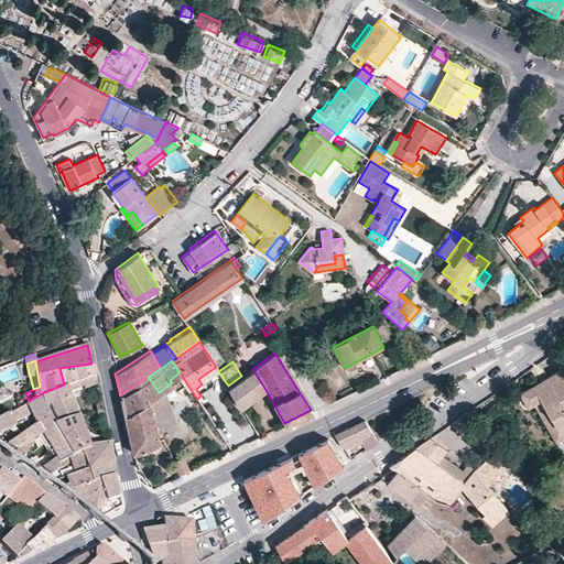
[(93,376),(91,364),(60,368),(64,384),(89,377),(93,376)]
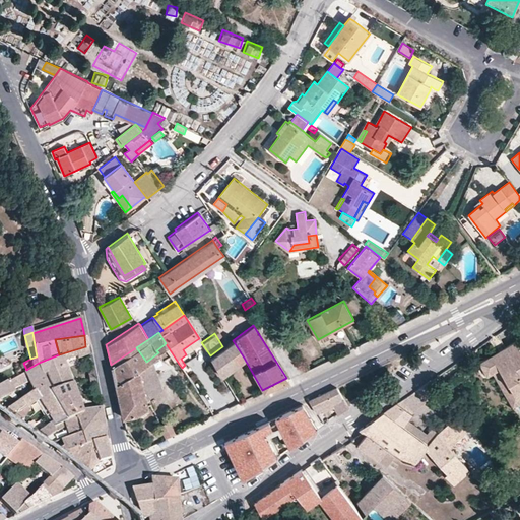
[(491,370),(498,366),(512,391),(519,386),(519,346),(515,338),(479,359),(486,372),(491,370)]
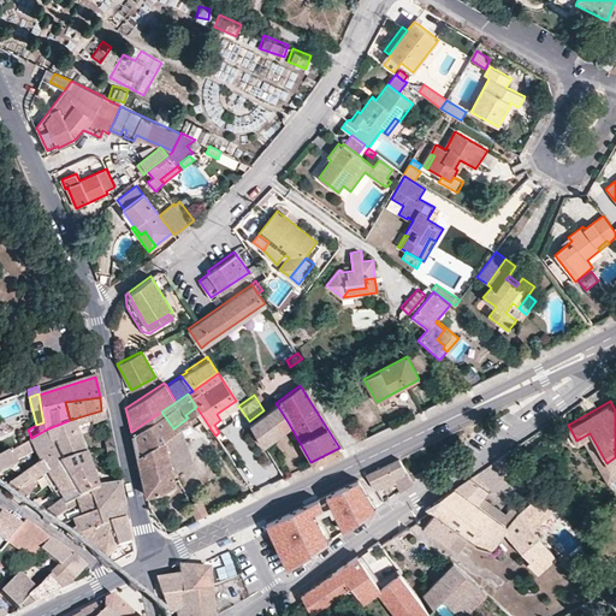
[(276,403),(264,410),(249,421),(248,422),(261,444),(265,442),(289,424),(276,403)]
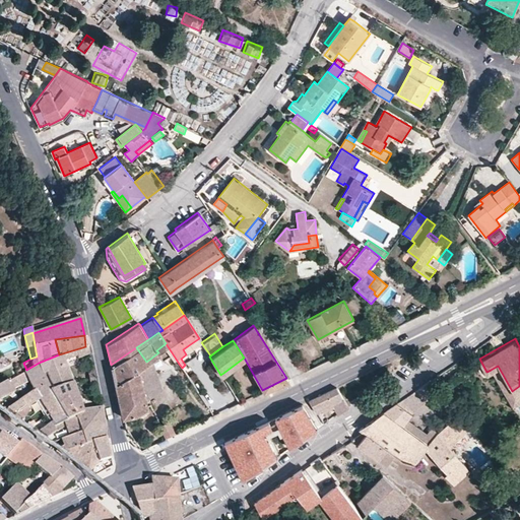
[(183,349),(186,354),(194,349),(190,344),(183,349)]
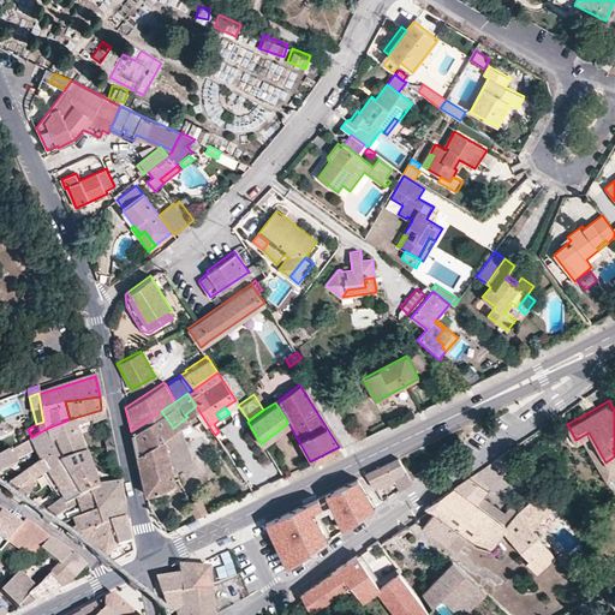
[(49,440),(55,437),(63,458),(59,459),(71,487),(75,496),(76,496),(87,491),(95,488),(94,487),(72,425),(89,421),(89,422),(99,419),(97,411),(70,419),(46,429),(49,440)]
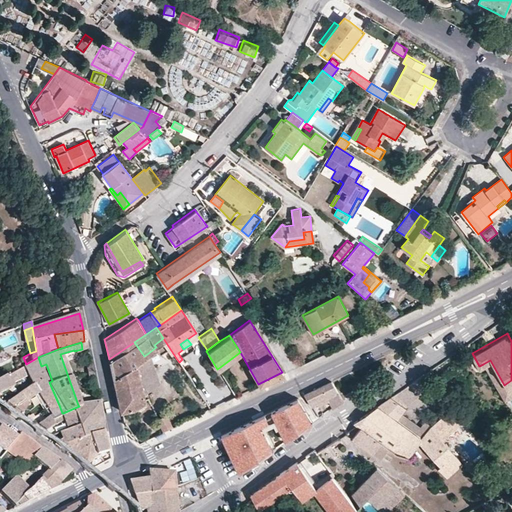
[(144,356),(134,342),(109,359),(113,377),(135,362),(144,356)]
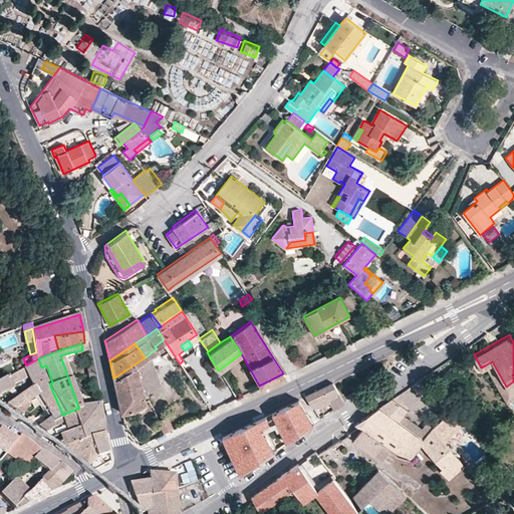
[(145,357),(136,363),(143,392),(158,381),(148,355),(145,357)]
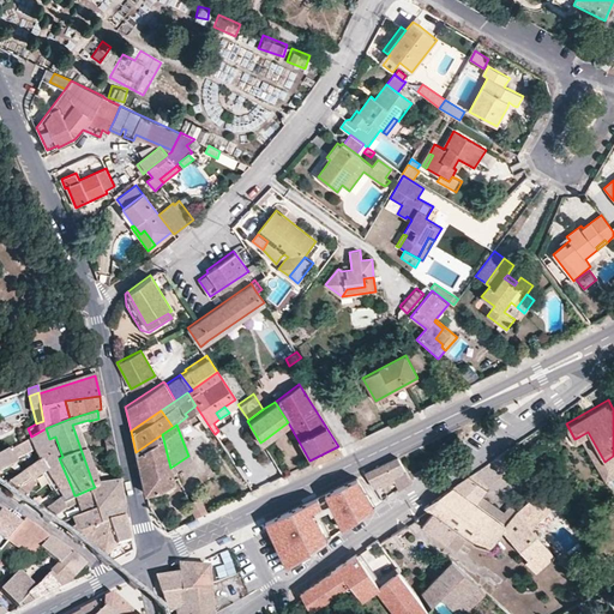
[(46,428),(31,437),(40,461),(55,450),(49,439),(46,428)]
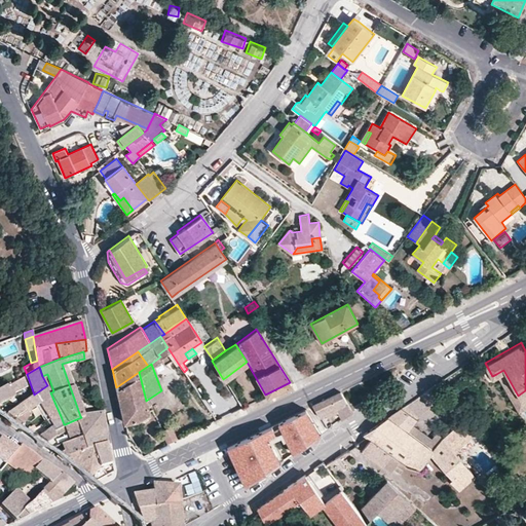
[(192,390),(194,388),(184,372),(181,368),(177,371),(190,390),(192,390)]
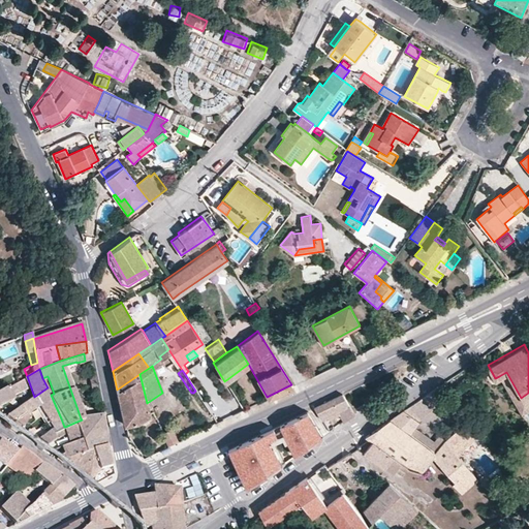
[(506,372),(499,376),(519,412),(528,406),(528,393),(521,398),(506,372)]
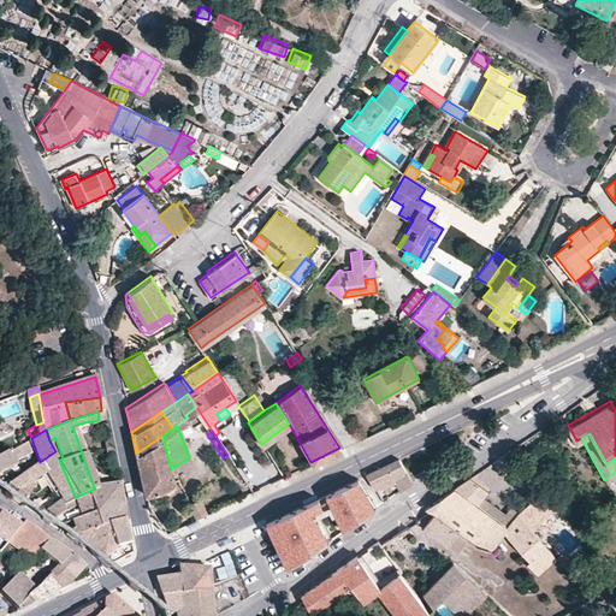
[(163,436),(136,454),(144,493),(163,489),(173,480),(171,469),(163,436)]
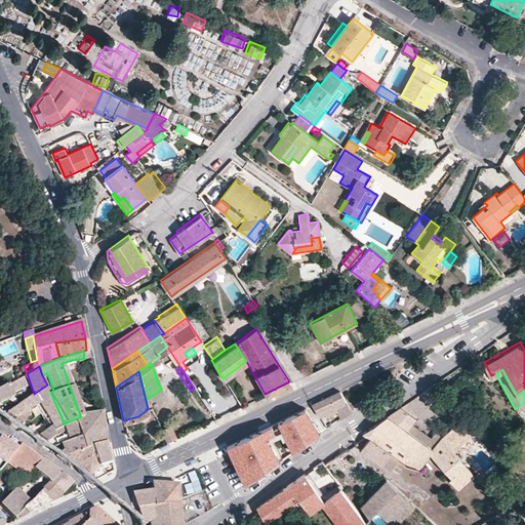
[(19,389),(14,379),(0,387),(0,401),(13,395),(12,393),(19,389)]
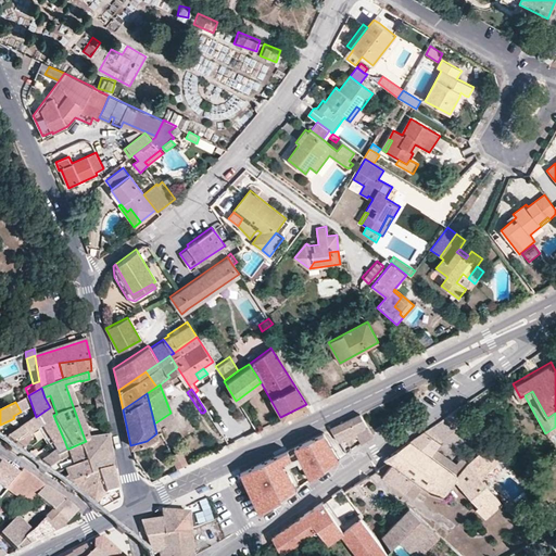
[(450,431),(452,429),(469,416),(460,405),(441,418),(449,428),(450,431)]
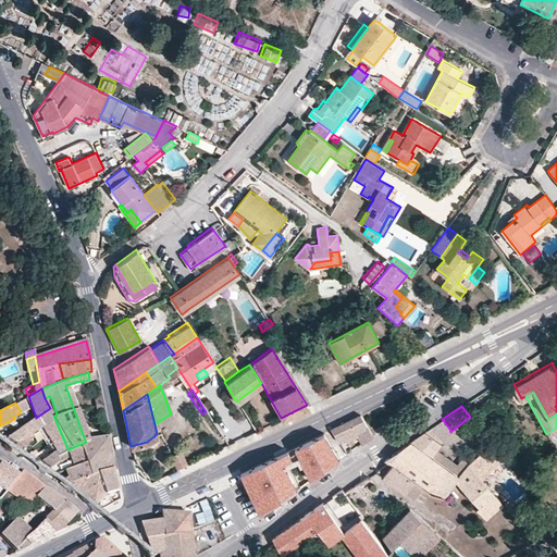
[(15,444),(37,431),(42,428),(51,443),(46,446),(48,448),(53,446),(64,441),(53,416),(50,408),(36,418),(10,435),(7,438),(15,444)]
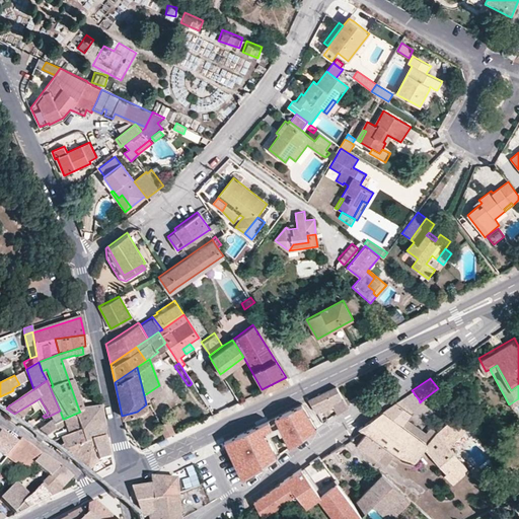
[(307,399),(314,411),(330,402),(331,404),(337,413),(348,405),(337,385),(307,399)]
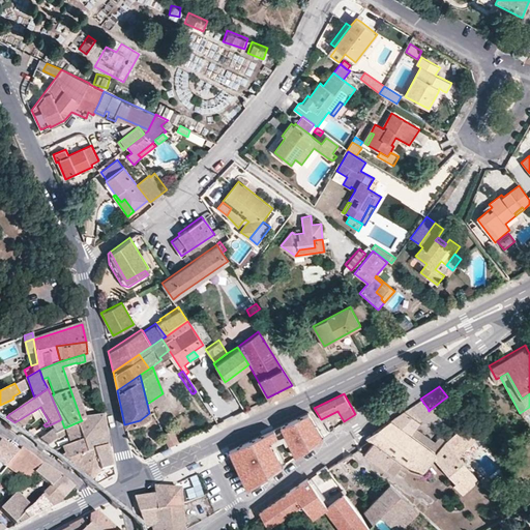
[(404,411),(417,420),(424,414),(429,411),(428,408),(420,399),(404,411)]
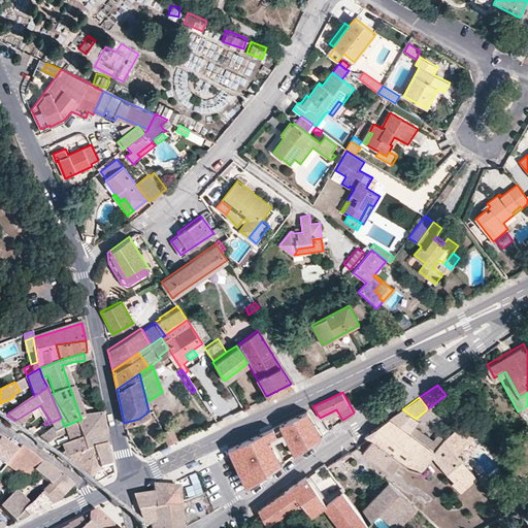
[(40,405),(35,408),(43,423),(48,420),(40,405)]
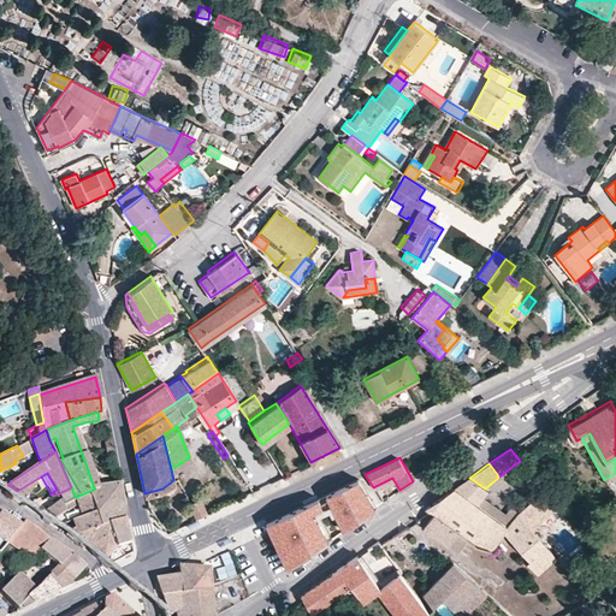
[(318,496),(265,521),(285,568),(327,539),(318,520),(313,510),(329,502),(333,513),(342,529),(374,505),(357,477),(324,492),(326,497),(320,501),(318,496)]
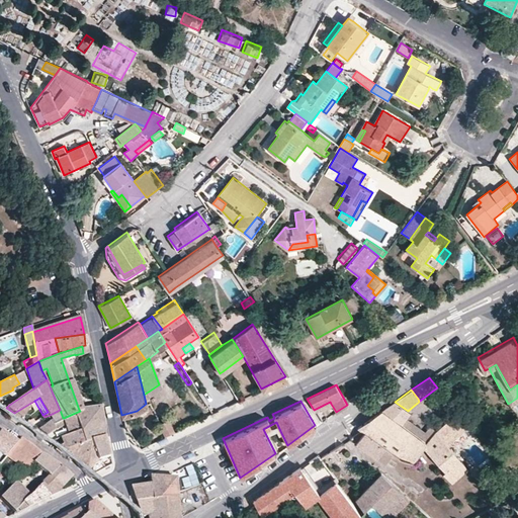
[(314,410),(316,412),(331,404),(330,402),(314,410)]
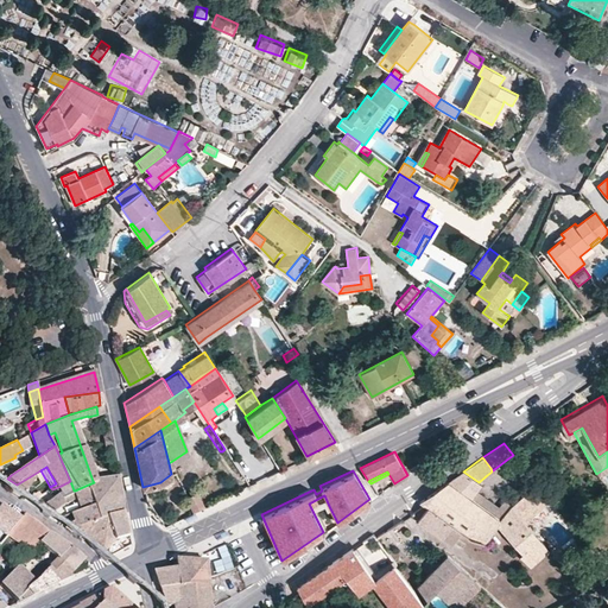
[(463,472),(447,482),(470,499),(475,492),(481,485),(479,482),(463,472)]
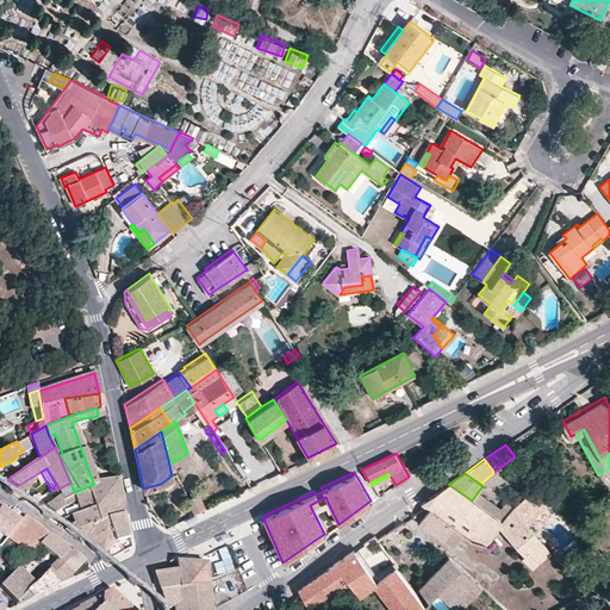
[(114,479),(110,479),(93,483),(94,484),(86,487),(91,502),(99,522),(122,515),(114,479)]
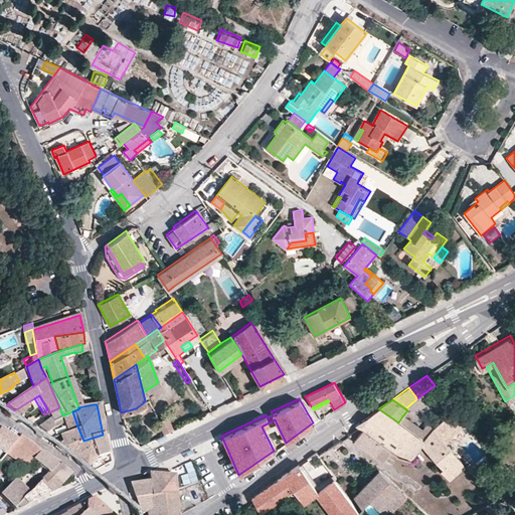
[(53,427),(52,426),(62,419),(61,416),(62,415),(59,407),(49,412),(52,418),(37,426),(45,432),(53,427)]
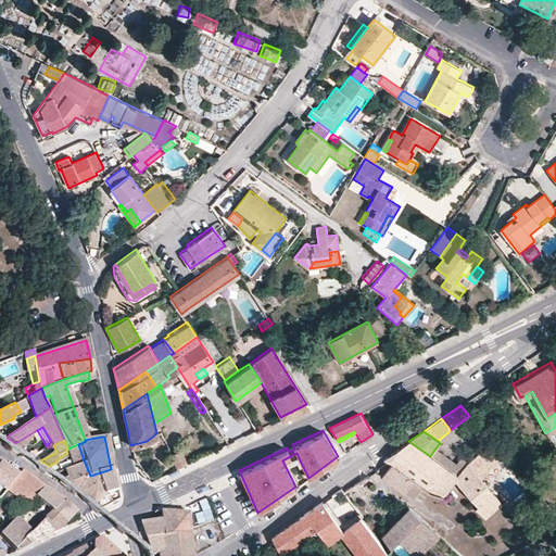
[(457,476),(456,474),(430,456),(408,441),(384,458),(387,462),(424,485),(430,490),(443,494),(456,480),(458,477),(457,476)]
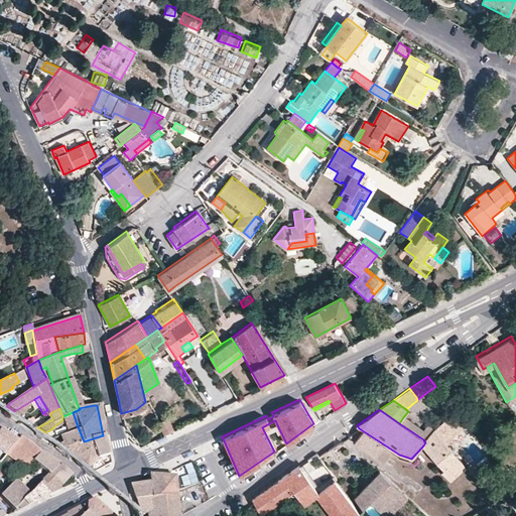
[(62,420),(67,429),(77,424),(73,412),(63,416),(62,416),(61,417),(62,420)]
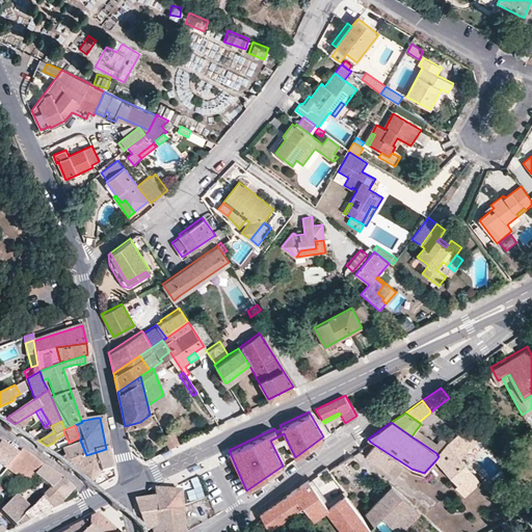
[(439,456),(436,459),(449,473),(458,483),(456,485),(464,494),(480,481),(458,454),(477,441),(466,426),(448,442),(444,445),(436,453),(437,455),(439,456)]
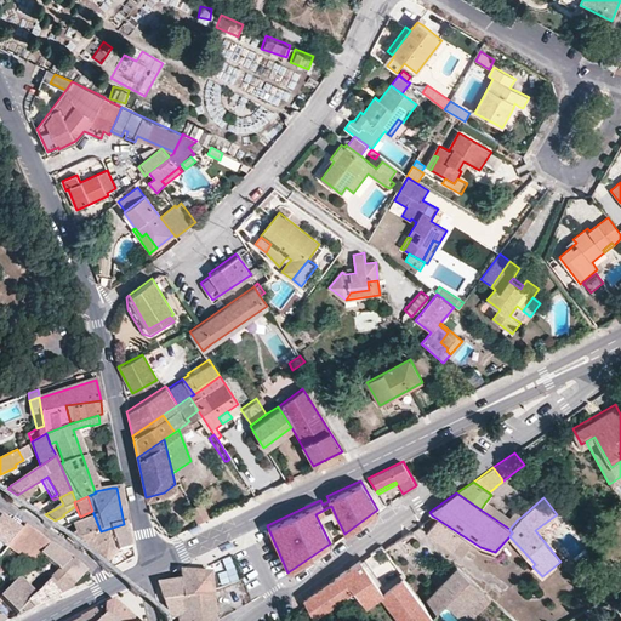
[(199,501),(188,507),(197,522),(206,517),(199,501)]
